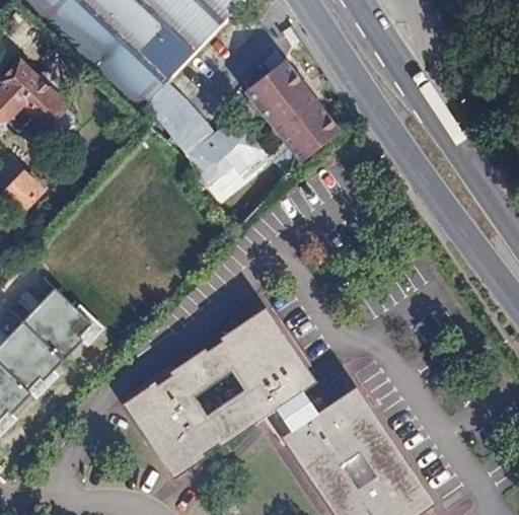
[(18,0),(136,111),(147,99),(170,75),(240,0),(18,0)]
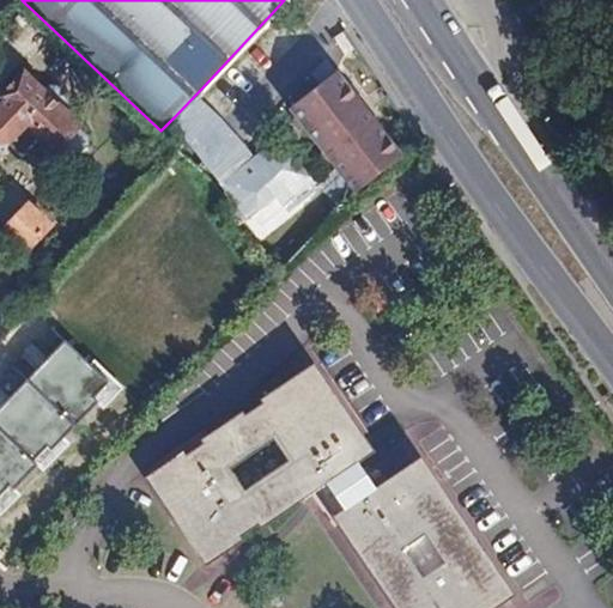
[(356,187),(401,152),(315,41),(269,77),(356,187)]
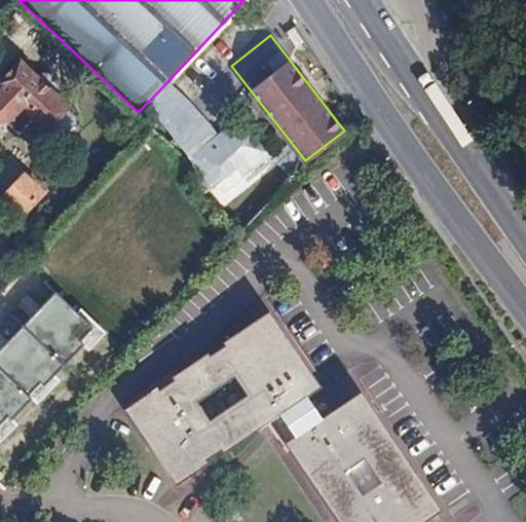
[(68,104),(21,58),(0,79),(0,83),(2,85),(0,87),(0,123),(10,125),(20,135),(30,123),(29,121),(32,119),(43,131),(46,127),(62,111),(68,104)]
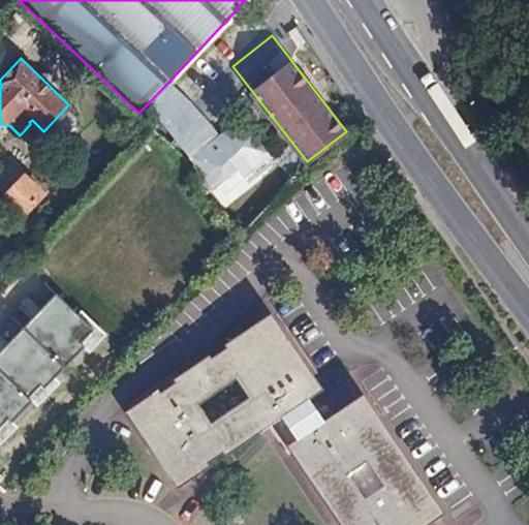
[(218,132),(174,76),(150,101),(161,116),(210,178),(260,139),(241,115),(218,132)]
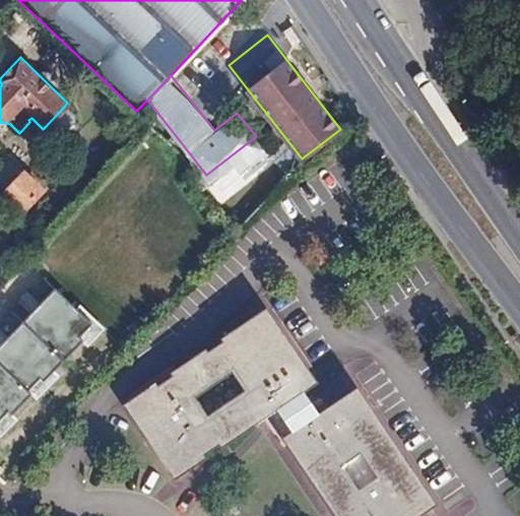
[(61,110),(46,126),(53,134),(58,133),(69,122),(69,117),(61,110)]
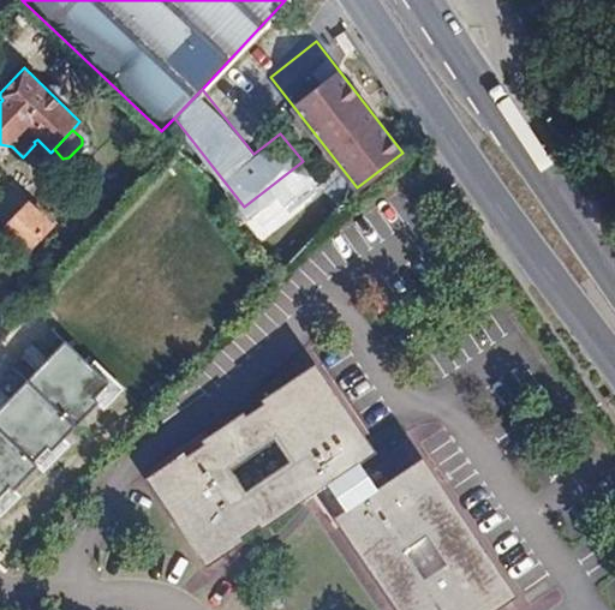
[(5,225),(28,246),(52,221),(30,199),(5,225)]
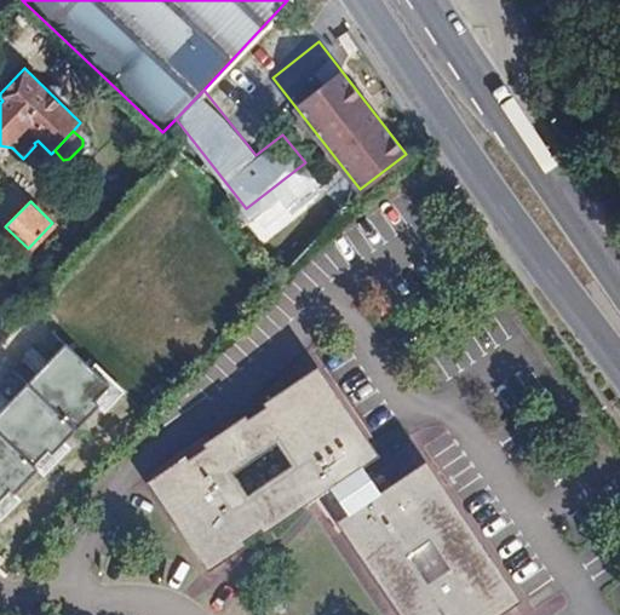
[(0,234),(22,254),(28,248),(5,226),(0,230),(0,234)]
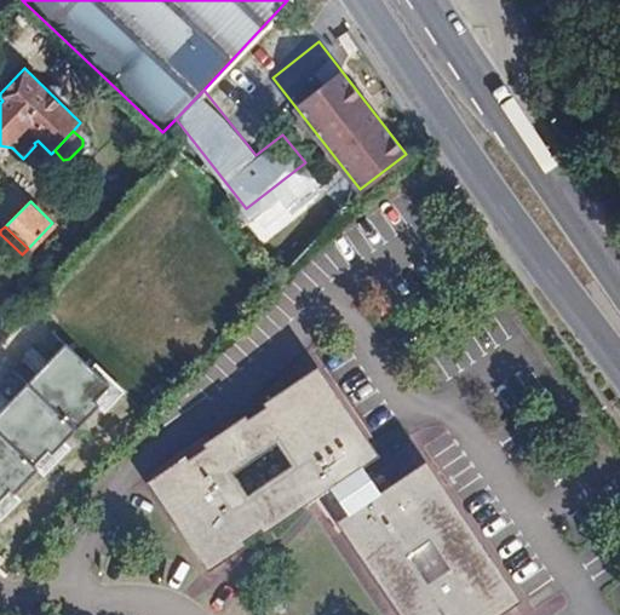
[(113,386),(65,342),(0,409),(0,499),(3,503),(113,386)]
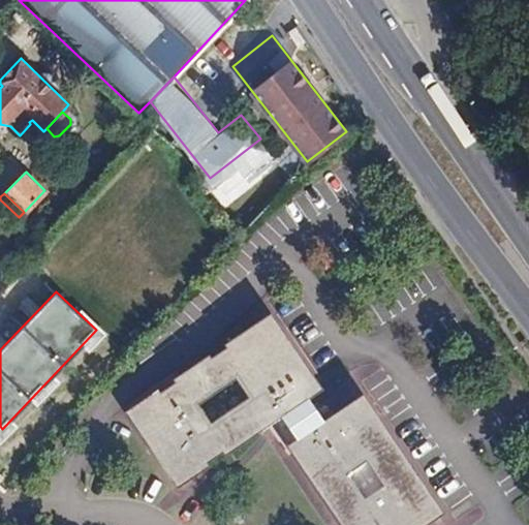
[(0,304),(0,309),(4,318),(23,310),(17,297),(0,304)]
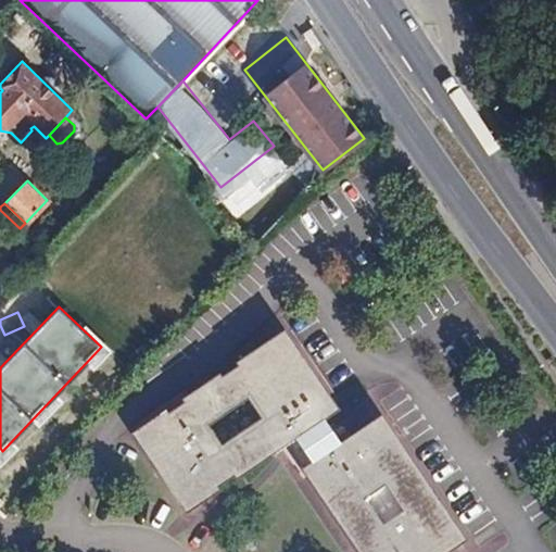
[(285,330),(137,429),(188,503),(294,431),(323,412),(335,404),(285,330)]
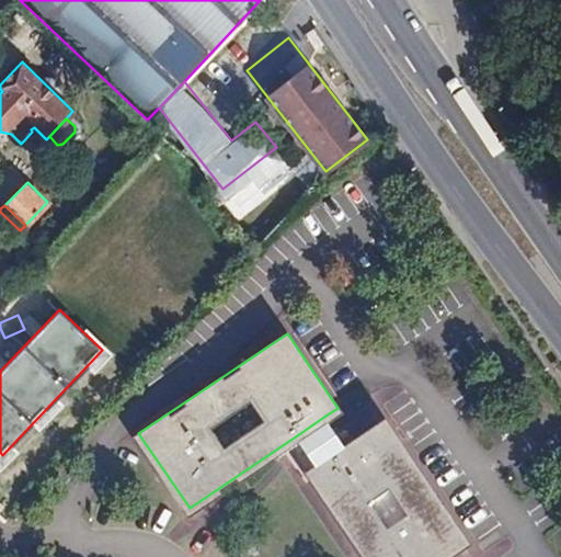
[(345,445),(325,416),(297,435),(317,465),(345,445)]
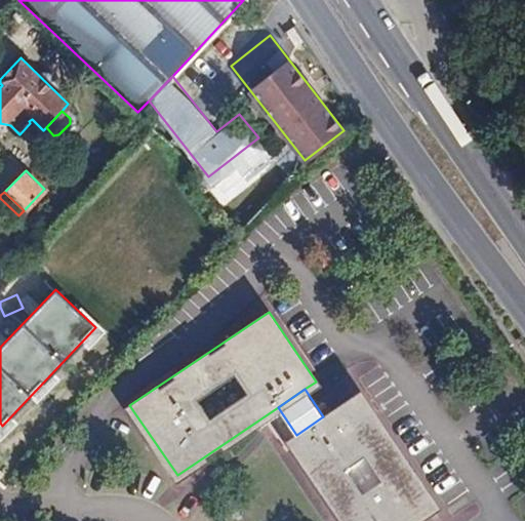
[(411,520),(436,505),(360,392),(323,416),(296,435),(290,439),(345,520),(411,520)]
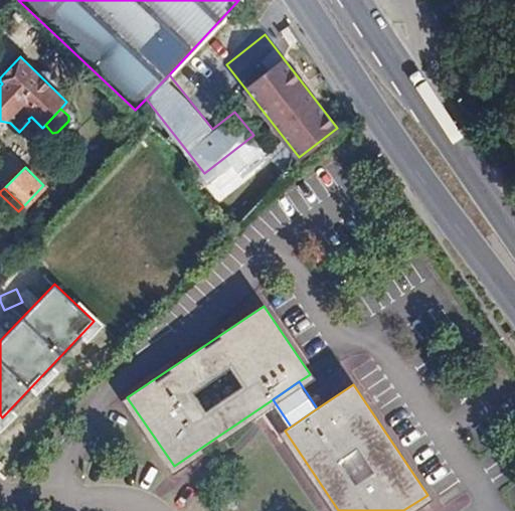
[(434,510),(456,510),(459,507),(444,496),(434,510)]
